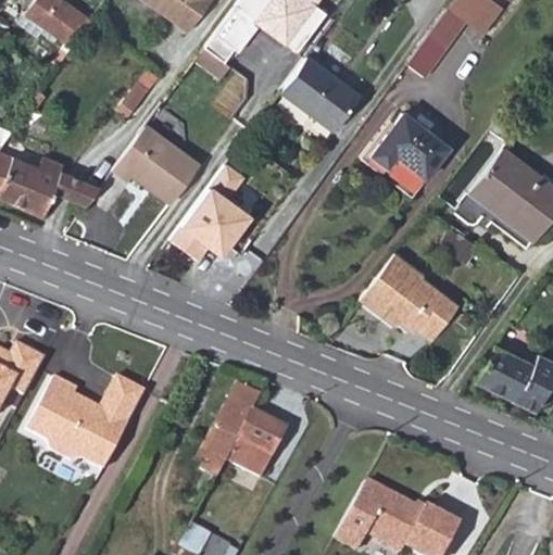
[(87,15),(65,0),(29,0),(22,15),(70,46),(87,15)]
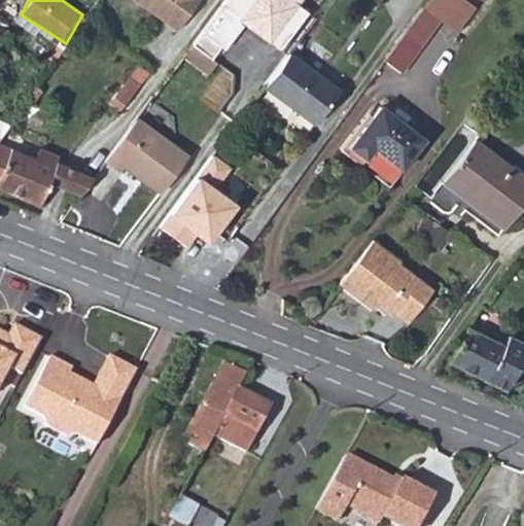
[(134,0),(174,29),(198,0),(134,0)]
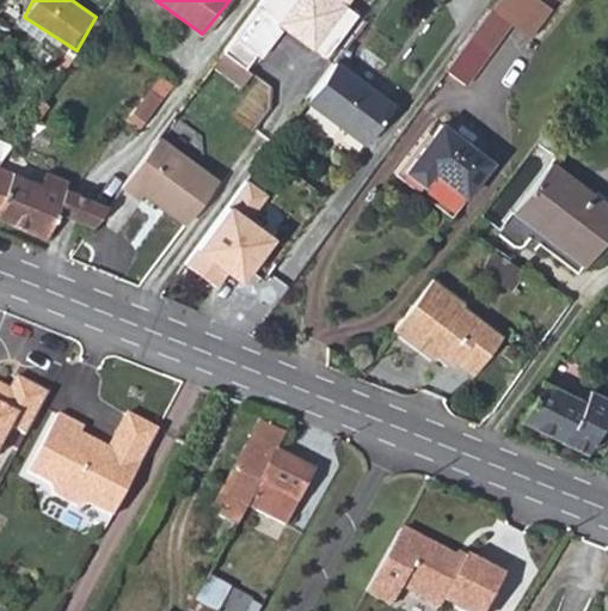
[(258,0),(222,48),(252,71),(283,31),(329,56),(360,16),(347,5),(349,0),(258,0)]
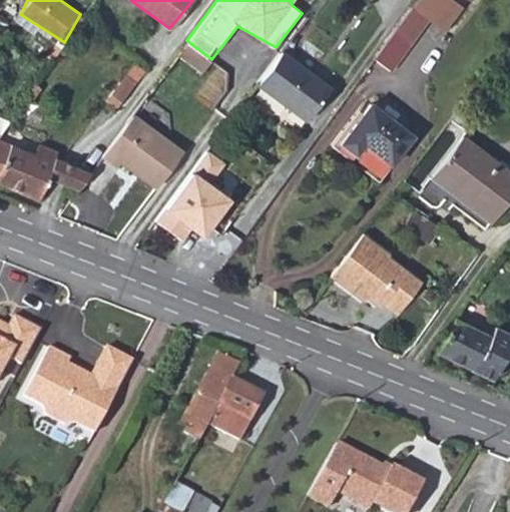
[(420,0),(378,57),(394,69),(403,58),(412,47),(431,19),(444,28),(463,3),(459,0),(420,0)]
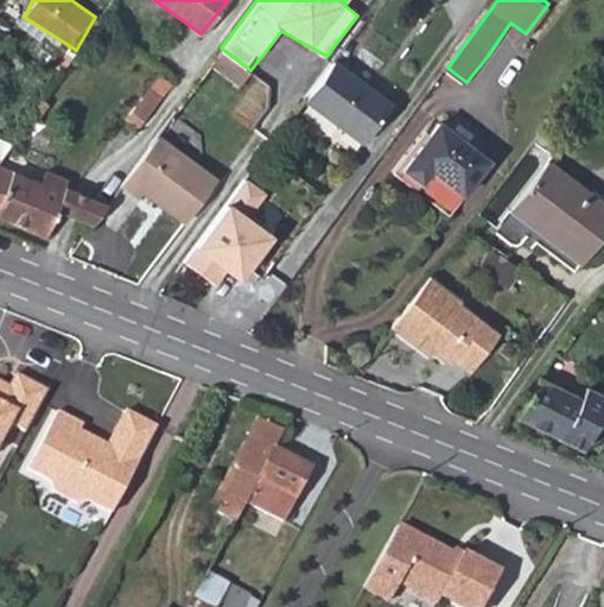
[(393,106),(335,62),(305,102),(363,145),(393,106)]
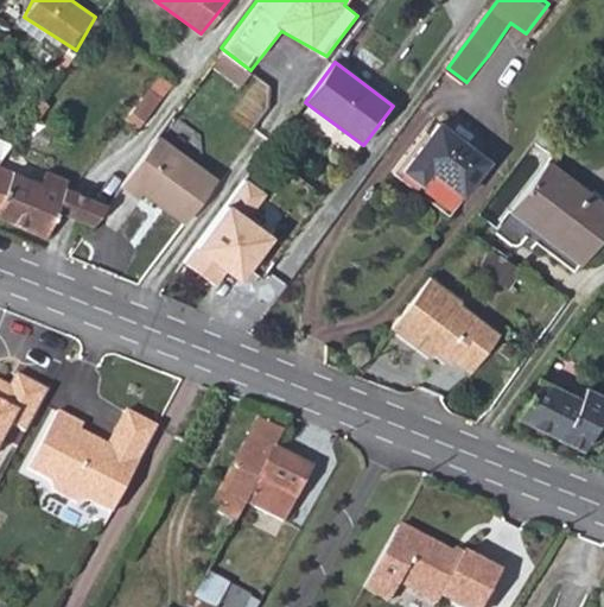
[(164,70),(128,119),(141,127),(177,80),(164,70)]
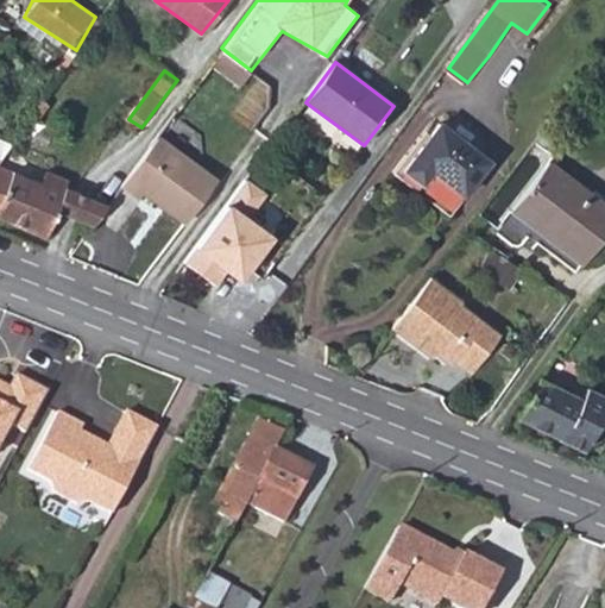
[(43,118),(37,112),(33,118),(38,124),(43,118)]
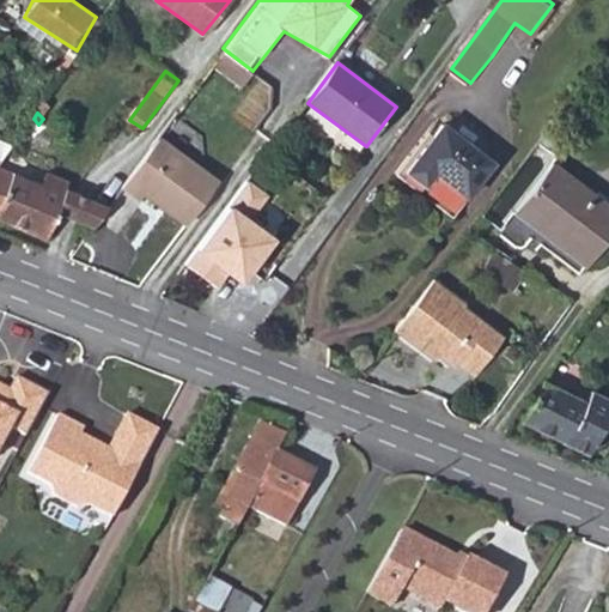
[(41,127),(38,125),(34,119),(13,147),(22,152),(41,127)]
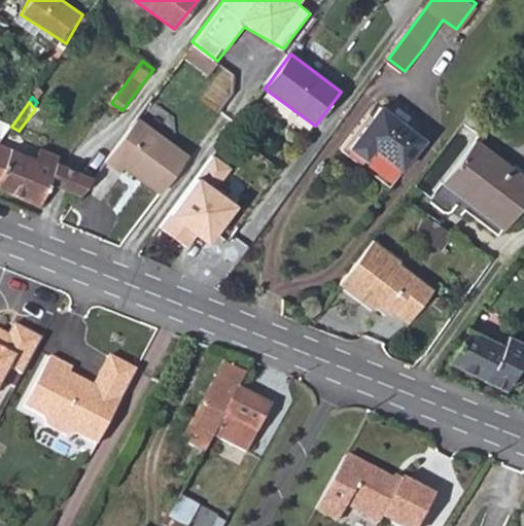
[(425,138),(381,104),(347,149),(367,166),(371,160),(394,178),(425,138)]
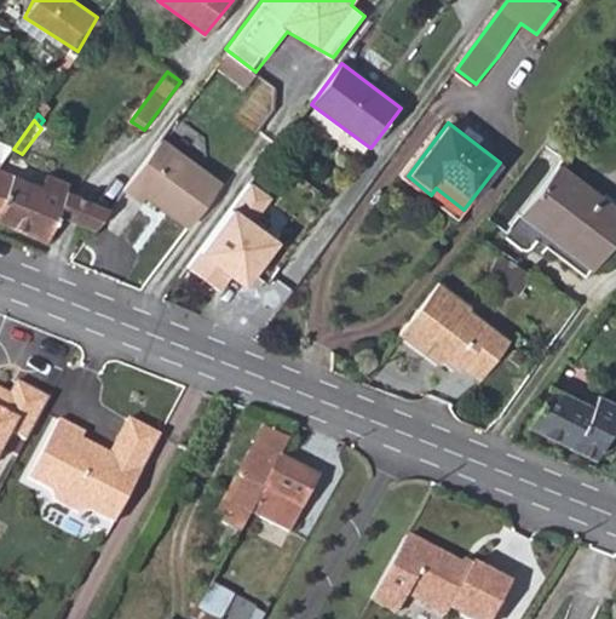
[(220,187),(162,142),(156,149),(128,188),(144,200),(149,194),(190,225),(220,187)]
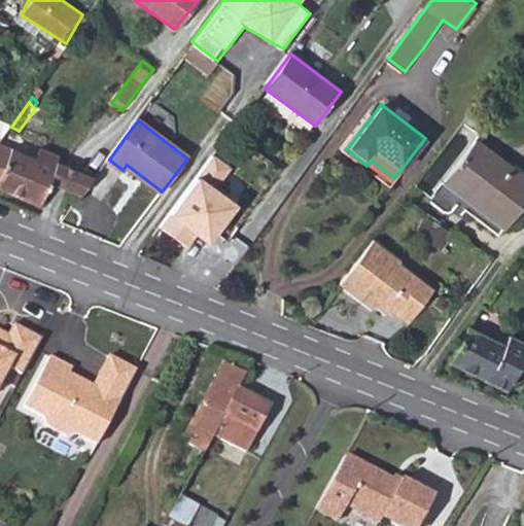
[(19,131),(11,127),(5,135),(0,141),(0,187),(40,205),(49,185),(79,199),(93,181),(56,166),(58,159),(38,150),(35,158),(8,146),(19,131)]
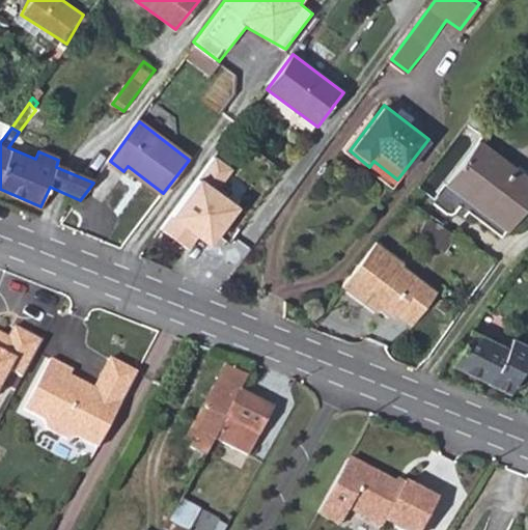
[(527,174),(481,138),(446,180),(469,197),(472,194),(513,225),(527,205),(527,174)]
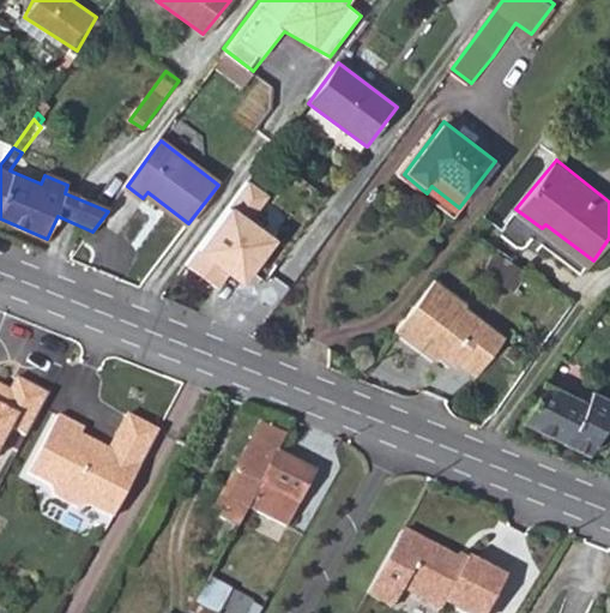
[(236,276),(251,284),(282,241),(255,218),(275,196),(252,182),(189,264),(221,292),(236,276)]
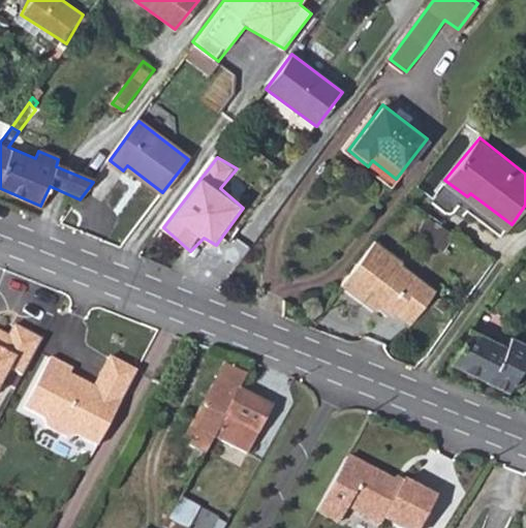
[(507,228),(512,224),(470,193),(467,196),(507,228)]
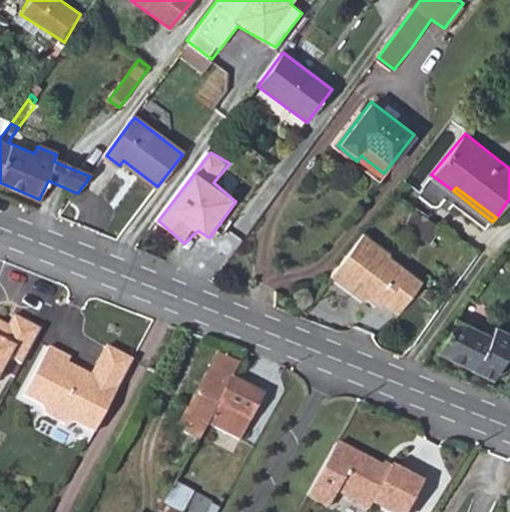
[(442,225),(426,213),(417,225),(433,237),(442,225)]
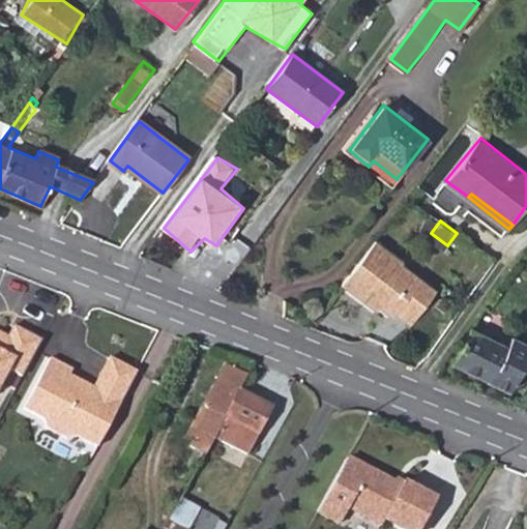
[(405,259),(378,238),(344,282),(361,296),(364,292),(381,304),(393,314),(396,311),(411,322),(437,288),(403,262),(405,259)]
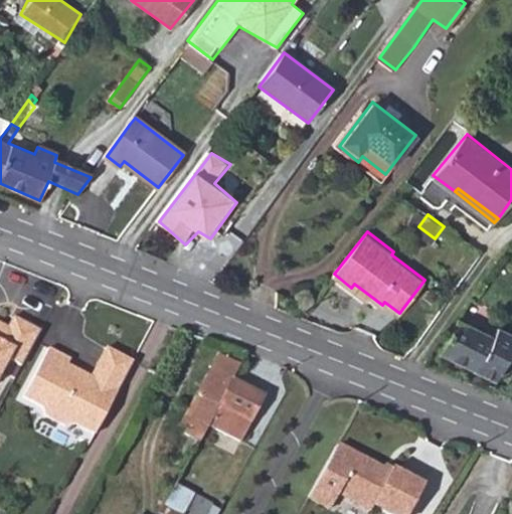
[(491,286),(484,280),(472,296),(462,312),(441,354),(478,372),(482,364),(501,373),(511,350),(511,333),(499,327),(494,337),(470,324),(481,301),(491,286)]
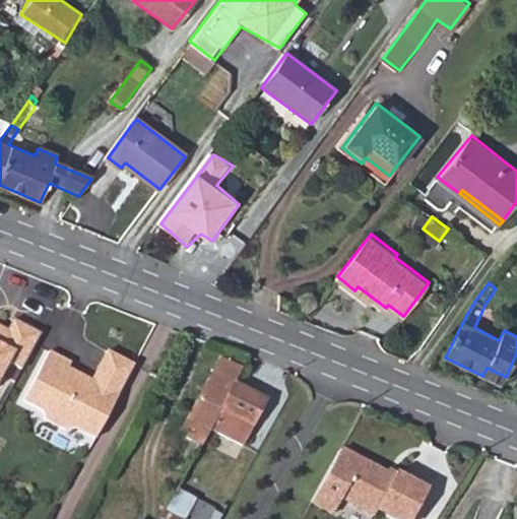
[(358,286),(354,290),(370,303),(374,299),(358,286)]
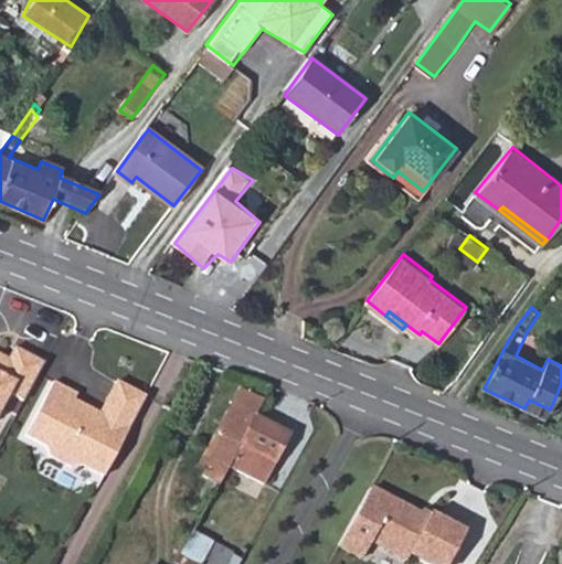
[(27,401),(48,362),(19,346),(12,358),(0,351),(0,415),(12,393),(27,401)]
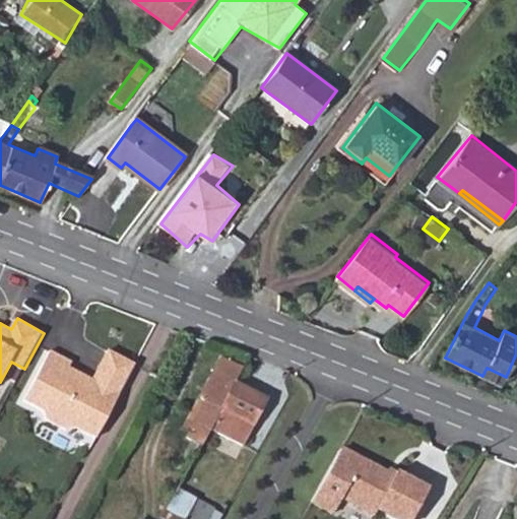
[(93,378),(73,368),(76,363),(52,349),(23,402),(43,413),(46,423),(64,433),(74,431),(93,441),(136,363),(110,348),(93,378)]
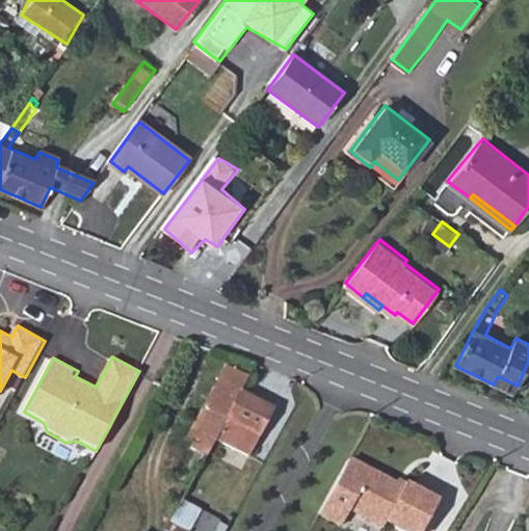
[(195,450),(205,455),(214,436),(239,391),(246,376),(226,366),(205,409),(201,406),(189,427),(199,432),(191,448),(195,450)]
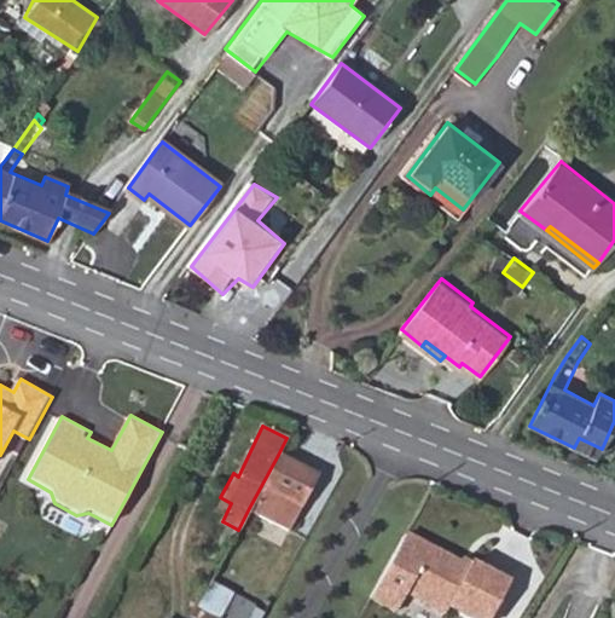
[(597,458),(602,449),(579,438),(574,448),(597,458)]
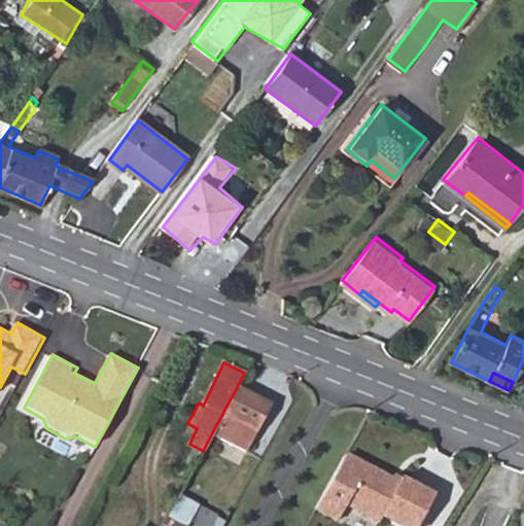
[(270,405),(237,387),(212,432),(245,450),(270,405)]
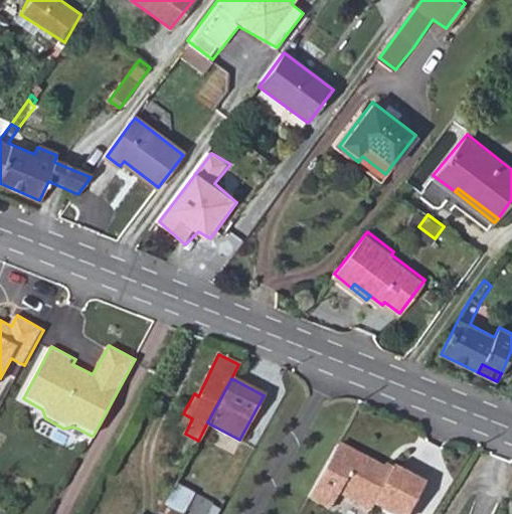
[(176,461),(185,465),(198,441),(189,436),(176,461)]
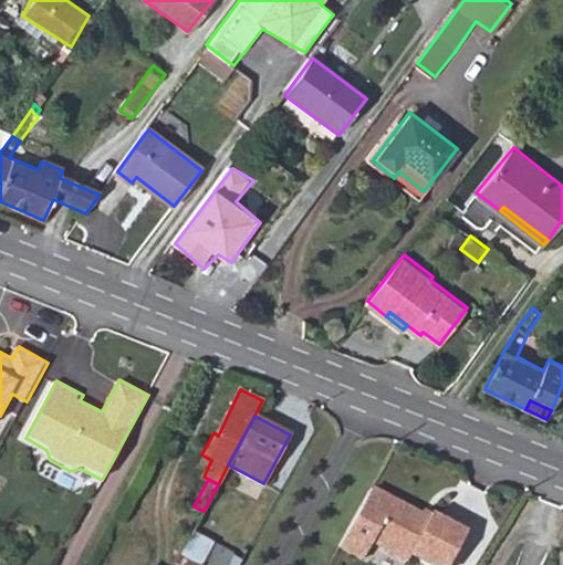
[(426,518),(367,488),(336,545),(358,556),(368,539),(406,558),(408,553),(430,564),(445,564),(464,531),(428,513),(426,518)]
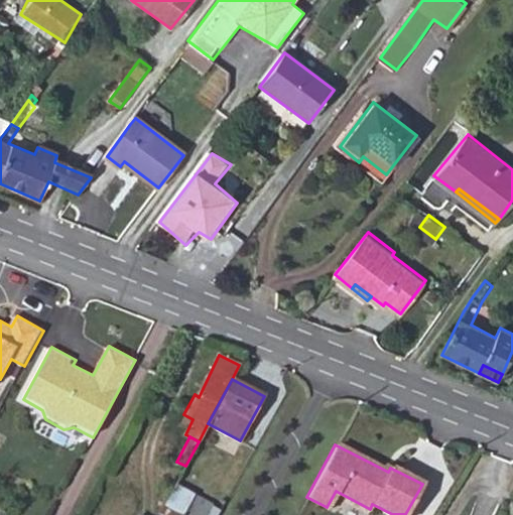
[(211,506),(175,485),(164,506),(177,514),(206,514),(211,506)]
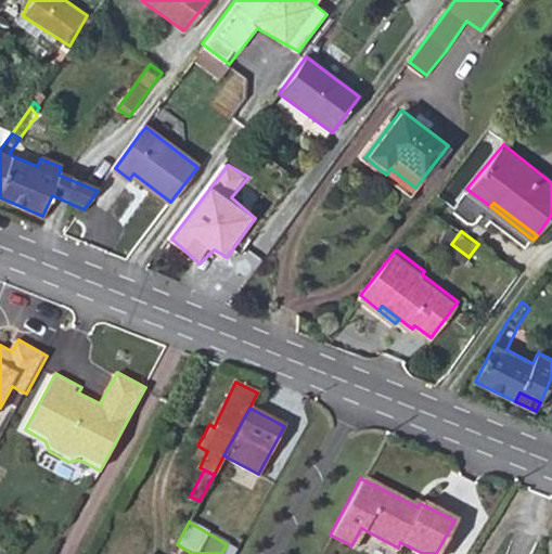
[(191,553),(177,544),(171,553),(191,553)]
